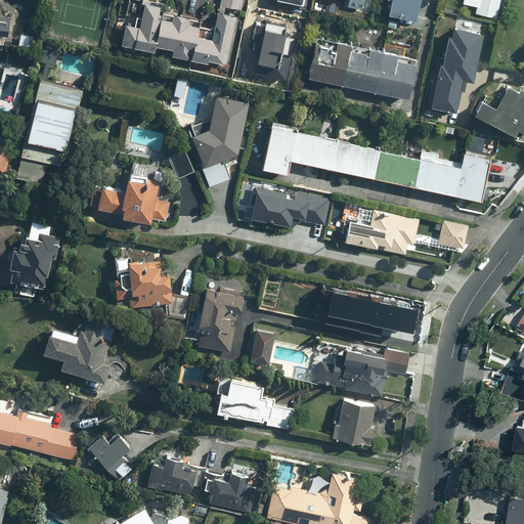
[(220,0),(218,13),(216,19),(206,17),(204,30),(198,29),(195,45),(192,45),(190,59),(208,62),(209,60),(226,62),(233,15),(224,14),(226,9),(243,11),(244,0),(220,0)]
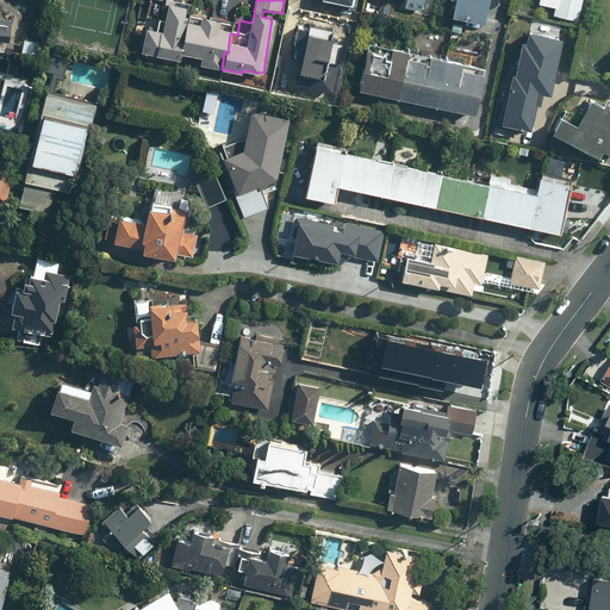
[(406,0),(405,11),(424,14),(425,0),(406,0)]
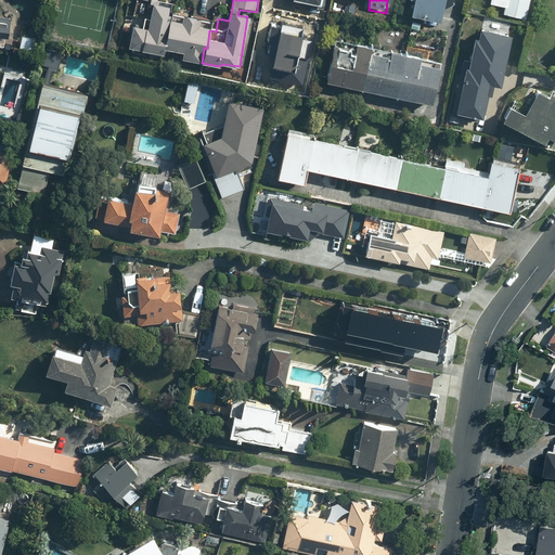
[(446,0),(414,0),(411,16),(441,22),(446,0)]
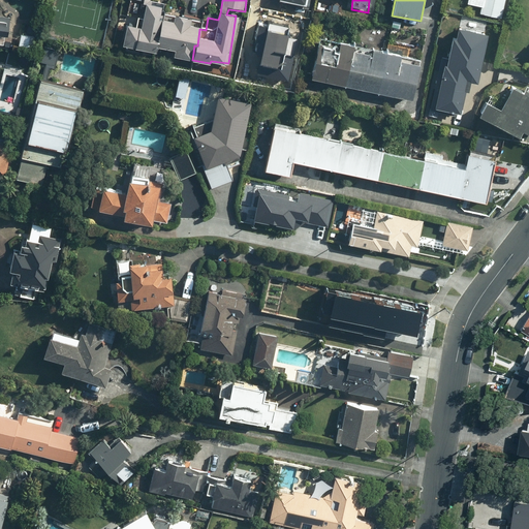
[(502,18),(505,0),(467,0),(467,4),(481,7),(480,14),(502,18)]
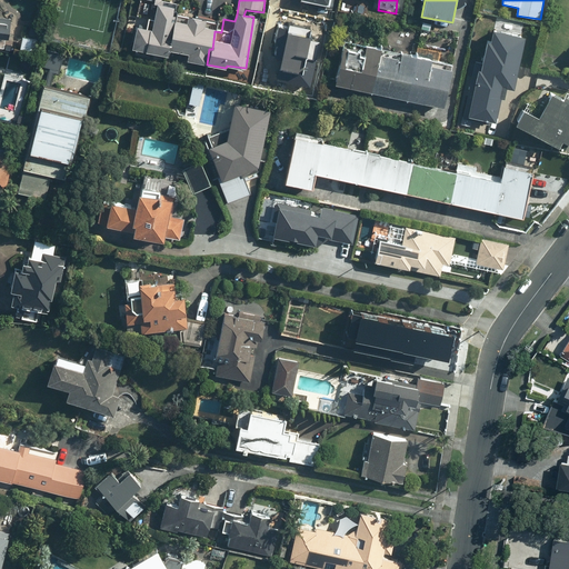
[(162,6),(157,5),(152,31),(137,28),(133,50),(168,56),(169,49),(173,21),(176,8),(162,6)]
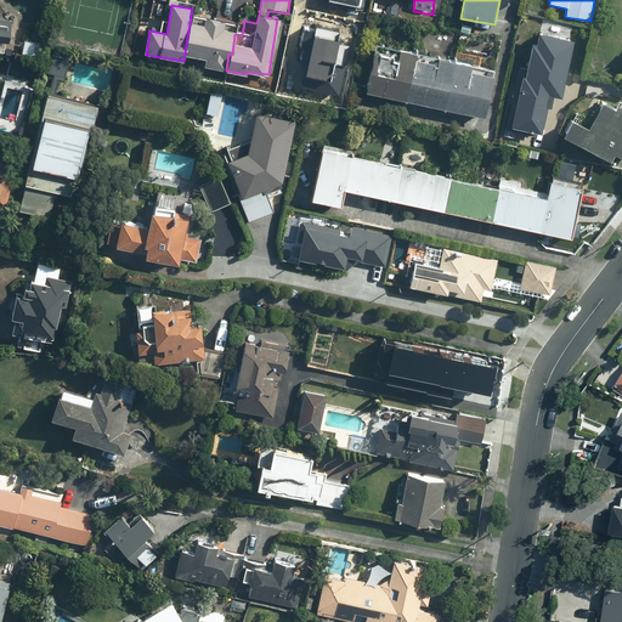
[(11,20),(0,18),(0,41),(10,43),(11,20)]
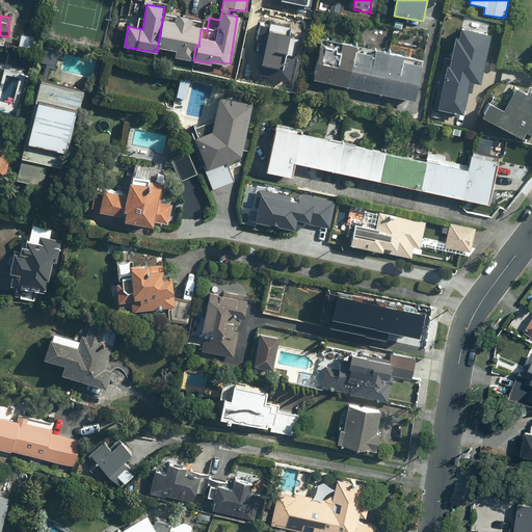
[(198,46),(201,29),(190,27),(192,19),(171,16),(170,21),(162,20),(158,46),(176,49),(175,57),(193,60),(195,46),(198,46)]
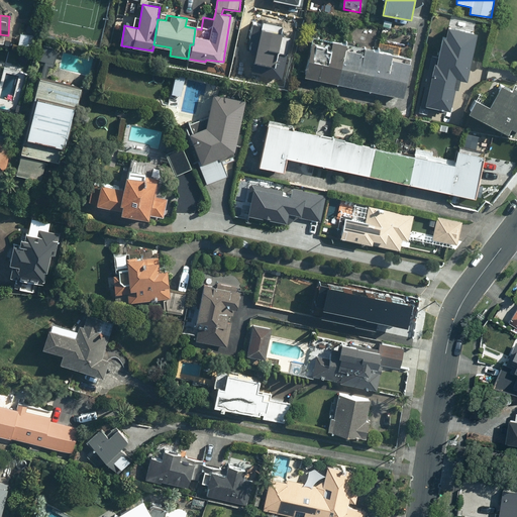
[(262,22),(254,64),(256,64),(255,72),(282,77),(289,35),(280,34),(282,25),(262,22)]
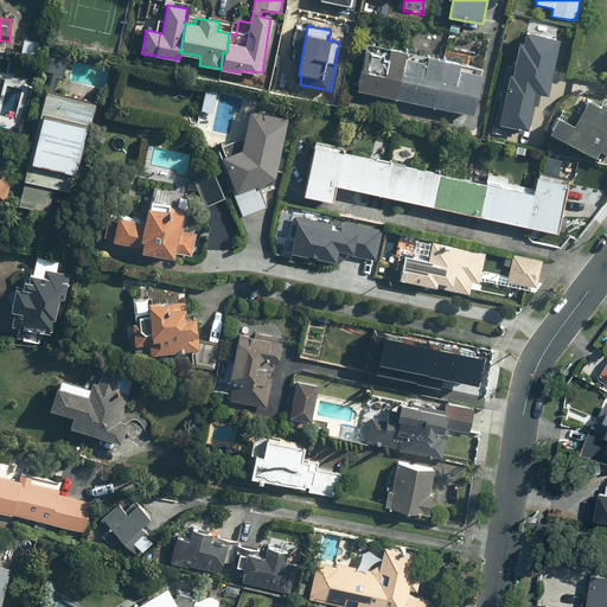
[(542,109),(545,89),(551,90),(561,38),(521,31),(515,63),(504,61),(491,129),(530,136),(536,108),(542,109)]
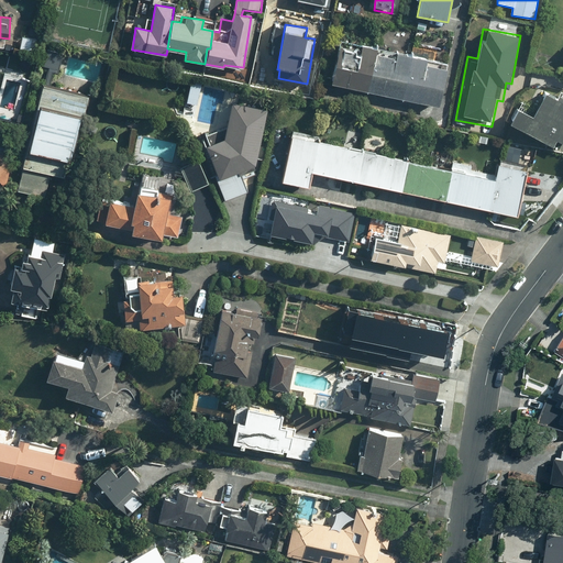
[(377,51),(361,47),(361,52),(338,46),(331,84),(439,106),(446,69),(426,65),(426,61),(395,54),(394,58),(377,55),(377,51)]
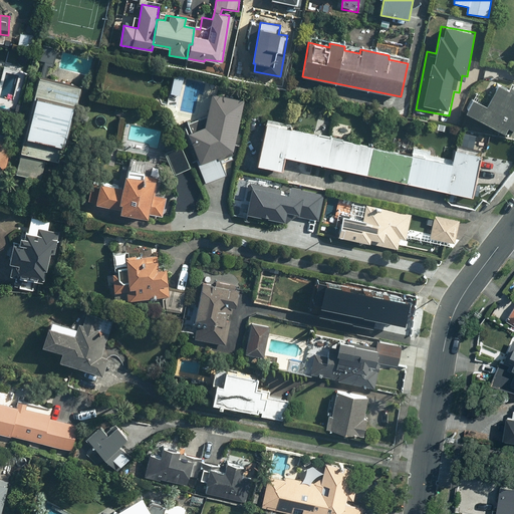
[(56,48),(43,45),(40,60),(54,63),(56,48)]
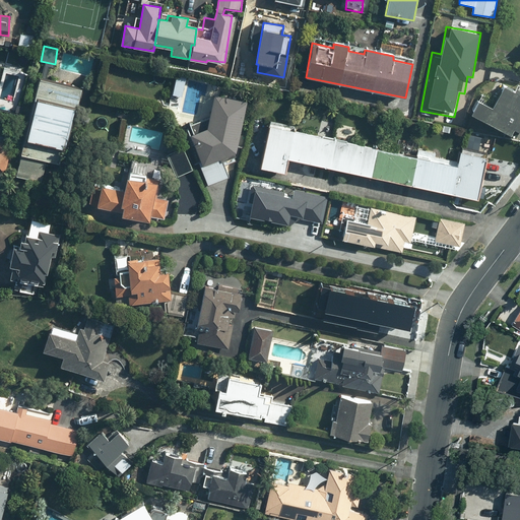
[(43,183),(48,160),(60,164),(73,107),(77,108),(81,89),(40,80),(17,177),(43,183)]
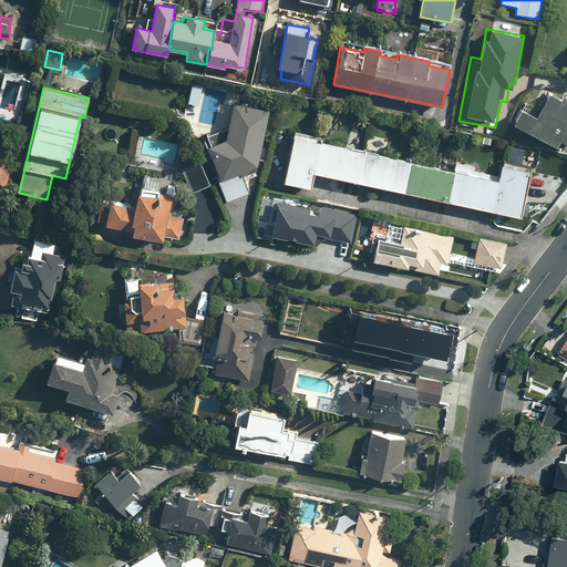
[(566,89),(560,101),(548,94),(535,119),(519,111),(513,124),(555,146),(559,140),(566,143),(566,89)]
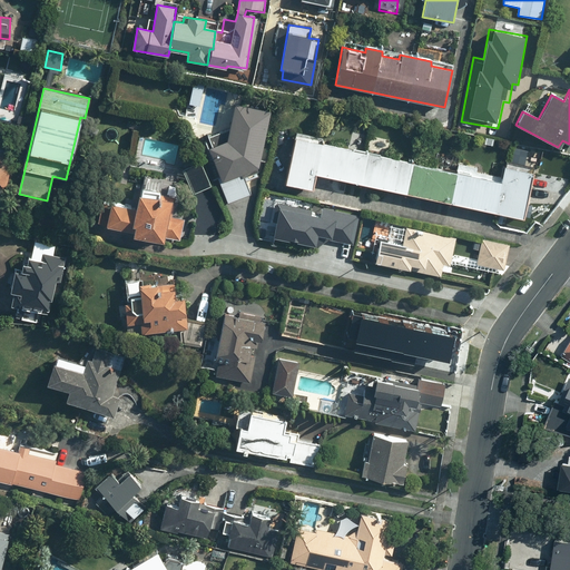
[(233,107),(225,143),(208,150),(228,203),(251,195),(245,179),(258,177),(257,173),(269,115),(233,107)]
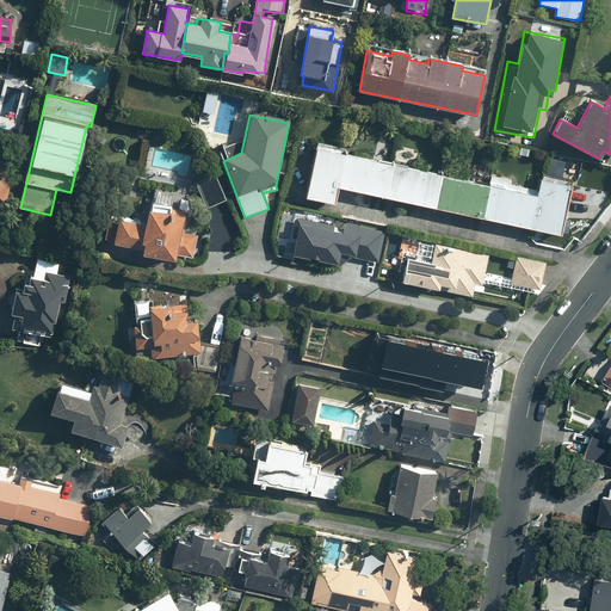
[(482,218),(489,185),(316,149),(306,197),(335,204),(339,189),(482,218)]
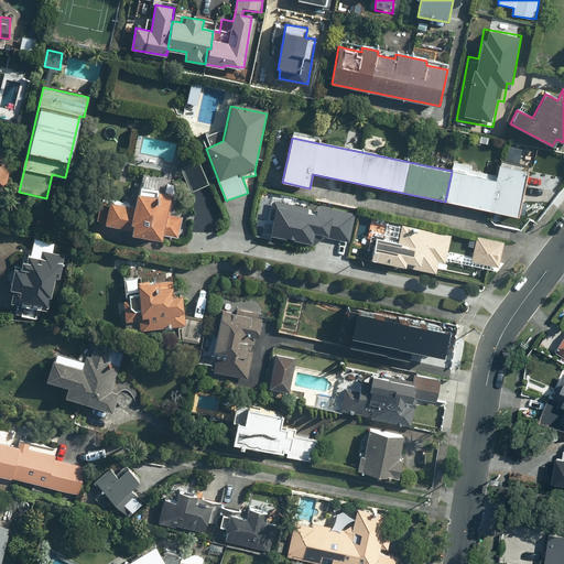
[(196,161),(181,170),(193,193),(208,183),(196,161)]
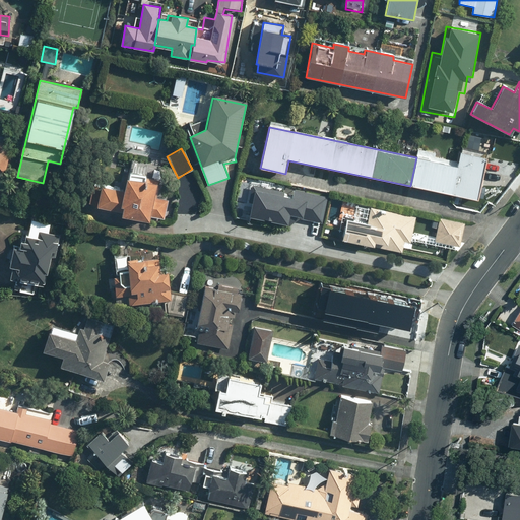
[(416,157),(410,186),(478,199),(486,157),(459,151),(457,161),(434,156),(435,152),(418,149),(416,157)]
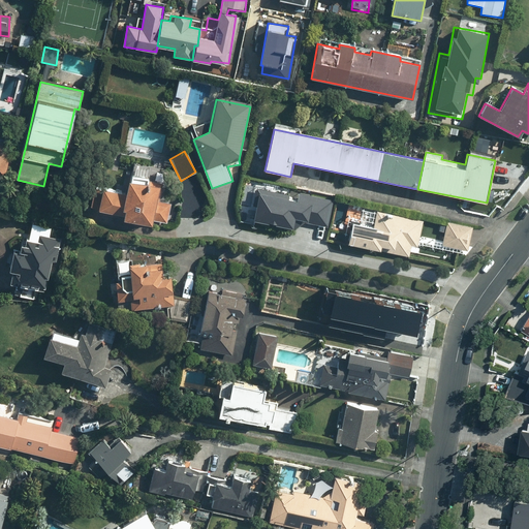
[(10,156),(0,154),(0,177),(6,178),(10,156)]
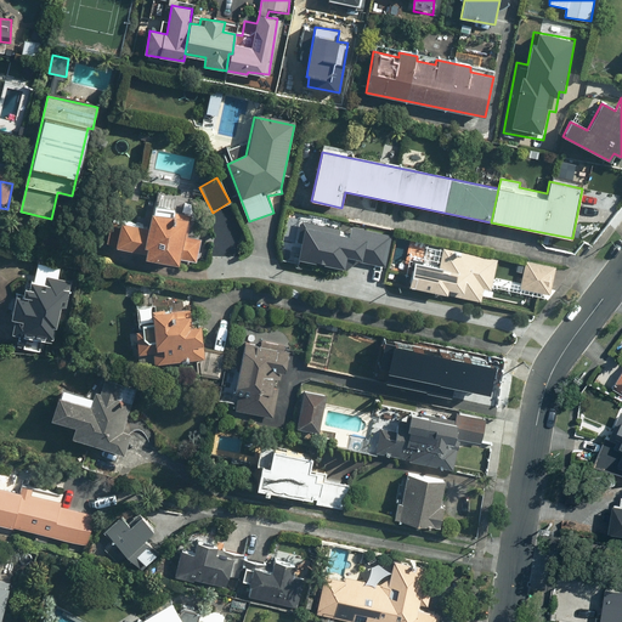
[(198,266),(210,258),(186,231),(188,222),(151,215),(148,227),(113,221),(109,247),(143,253),(143,259),(180,265),(184,246),(198,266)]
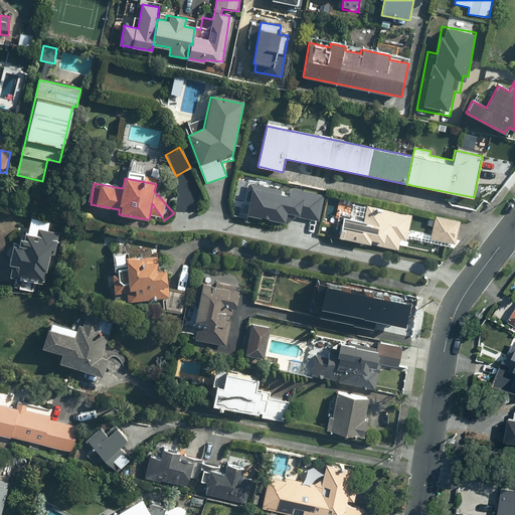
[(290,196),(281,195),(282,190),(251,186),(248,213),(249,213),(286,222),(288,213),(320,221),(323,195),(291,189),(290,196)]
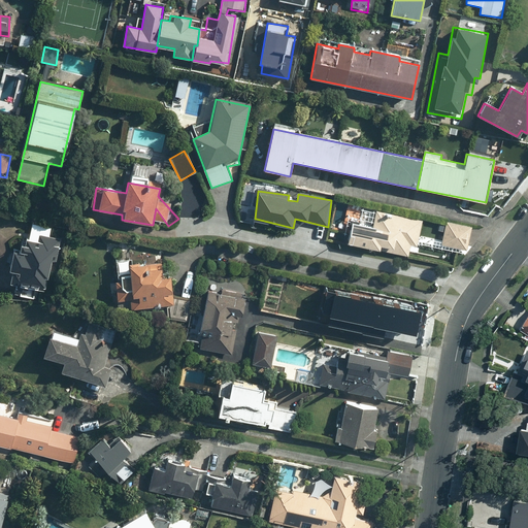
[(408,257),(411,243),(418,245),(423,221),(350,206),(344,233),(351,234),(349,244),(408,257)]
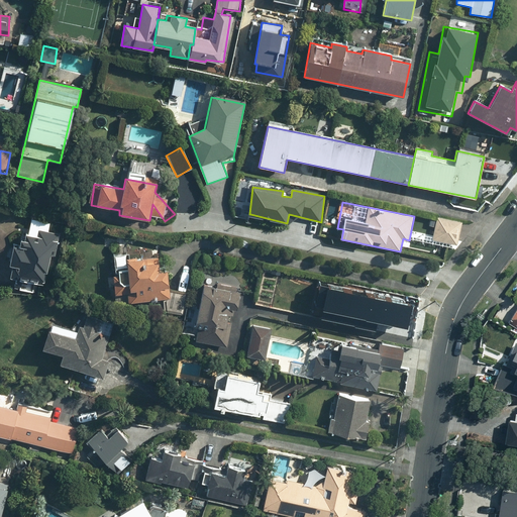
[(44,284),(50,250),(56,251),(59,233),(49,231),(50,222),(30,219),(27,234),(22,233),(19,247),(12,246),(9,265),(12,265),(10,278),(15,279),(13,290),(33,293),(35,283),(44,284)]
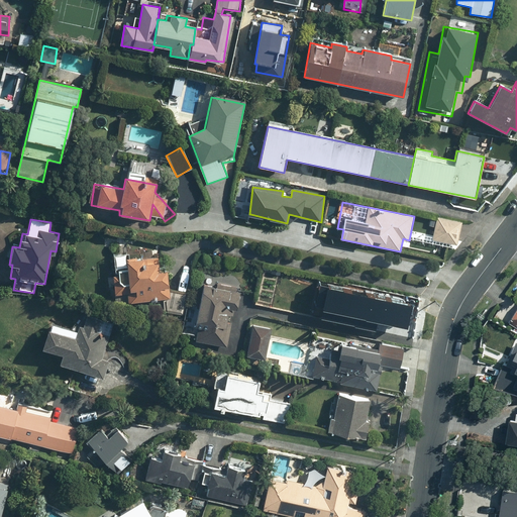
[(462,223),(435,219),(432,241),(459,245),(462,223)]
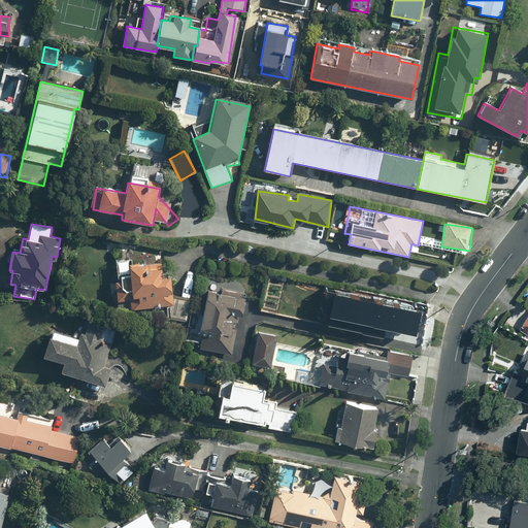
[(129,275),(114,277),(117,302),(131,300),(131,308),(173,304),(170,277),(161,278),(160,264),(128,266),(129,275)]
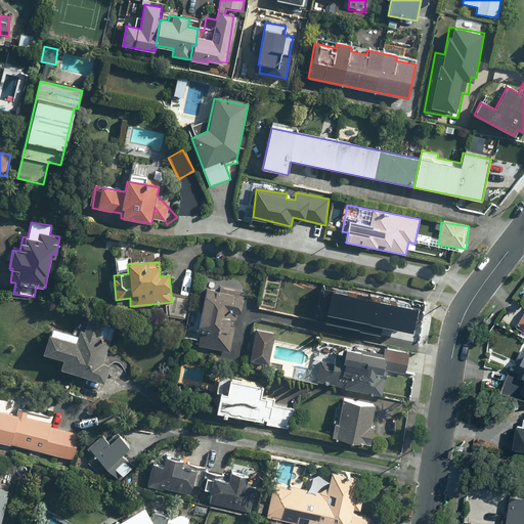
[(289,277),(268,274),(265,293),(285,297),(289,277)]
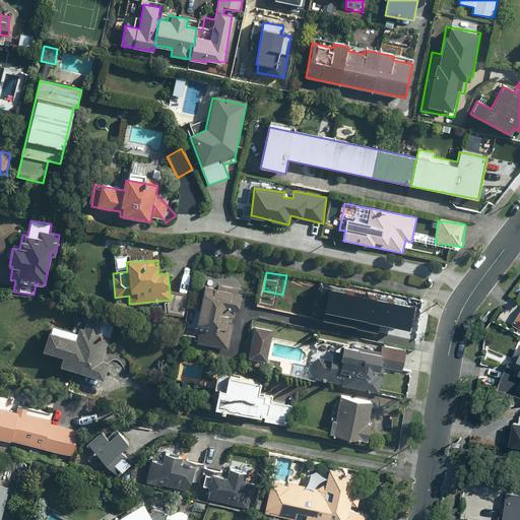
[(330,281),(323,315),(373,326),(376,311),(402,316),(406,298),(330,281)]
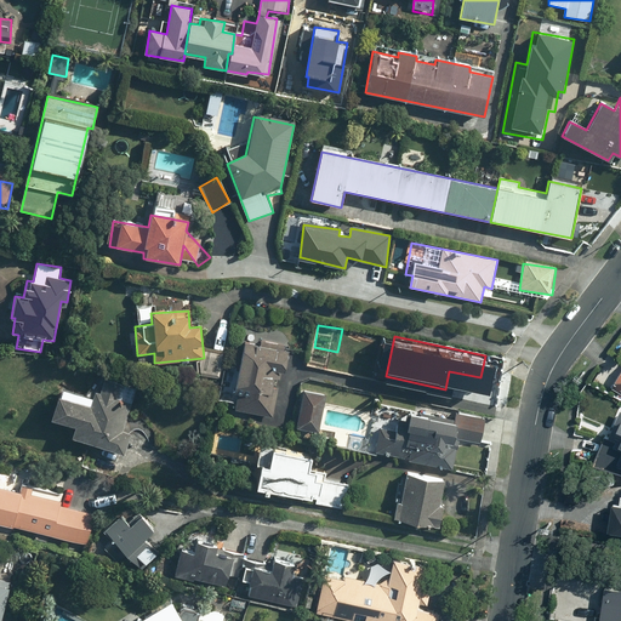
[(238,410),(273,415),(275,398),(272,398),(274,377),(283,379),(286,348),(243,342),(235,397),(239,397),(238,410)]
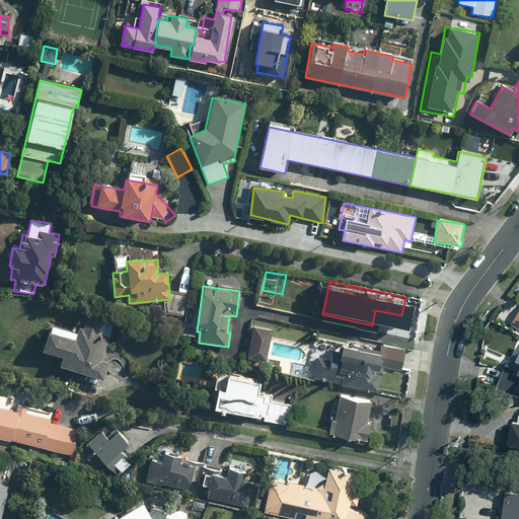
[(64,356),(60,365),(75,371),(69,387),(97,397),(110,363),(101,360),(115,326),(87,315),(80,334),(54,323),(45,349),(64,356)]
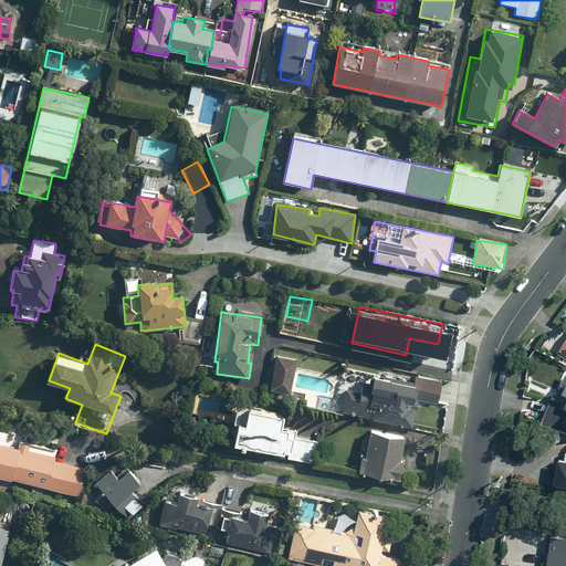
[(296,362),(276,357),(270,391),(290,396),(296,362)]
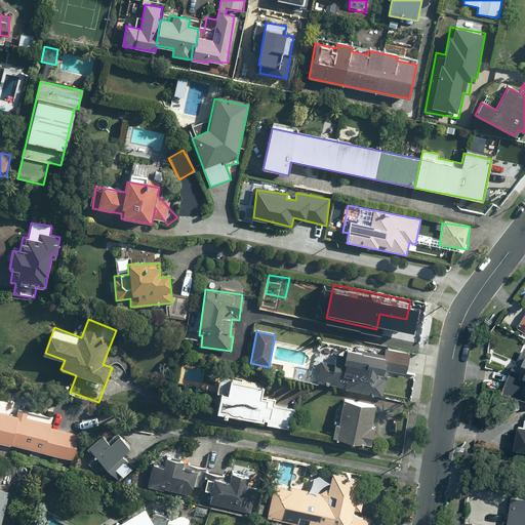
[(524,342),(524,344),(521,355),(524,356),(524,363),(523,369),(511,365),(501,387),(524,395),(524,342)]
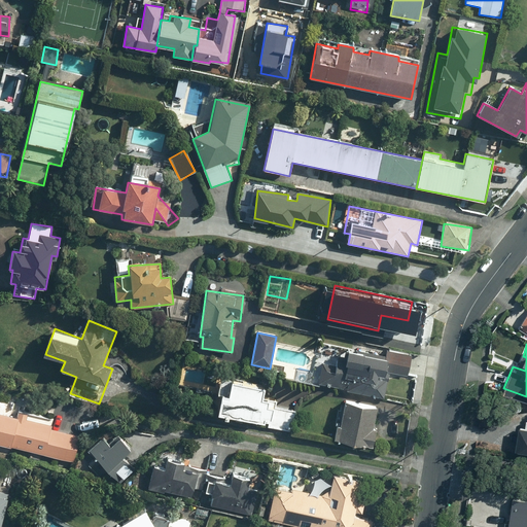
[(385,399),(390,379),(396,380),(397,376),(409,378),(414,357),(386,351),(384,356),(348,348),(346,359),(340,357),(338,366),(324,364),(319,384),(385,399)]
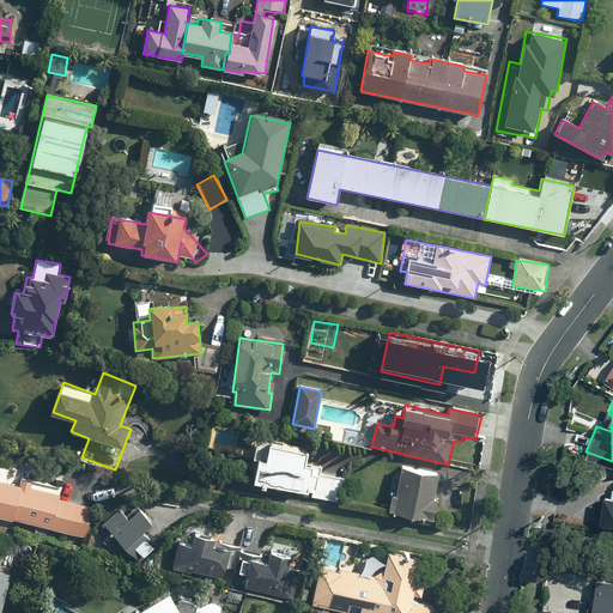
[(319,474),(311,473),(313,467),(304,465),(307,453),(271,444),(267,462),(260,461),(255,483),(308,493),(308,490),(315,492),(319,474)]
